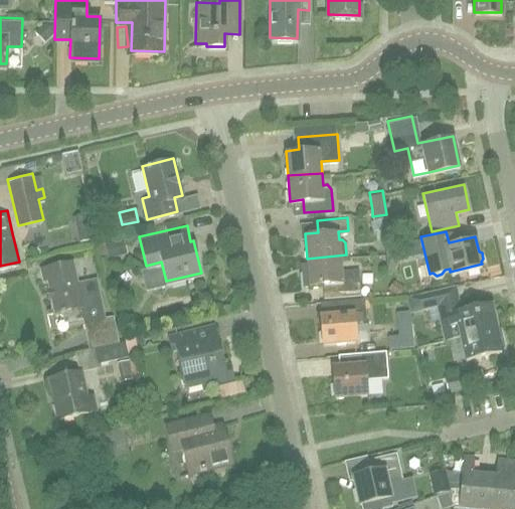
[(105,240),(109,256),(128,250),(123,234),(105,240)]
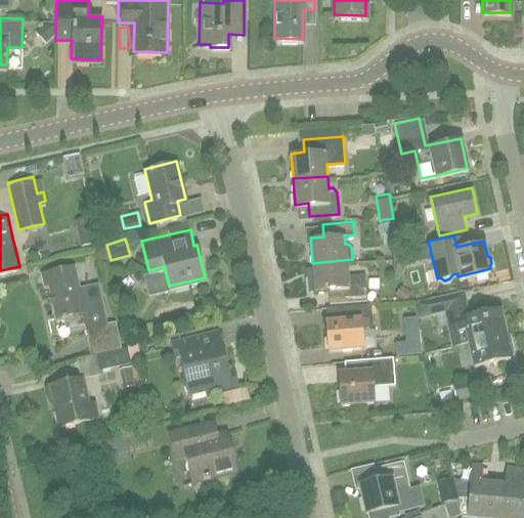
[(312,263),(313,273),(308,273),(310,288),(314,287),(314,289),(328,288),(329,301),(367,298),(365,271),(347,273),(346,261),(353,260),(352,259),(312,263)]
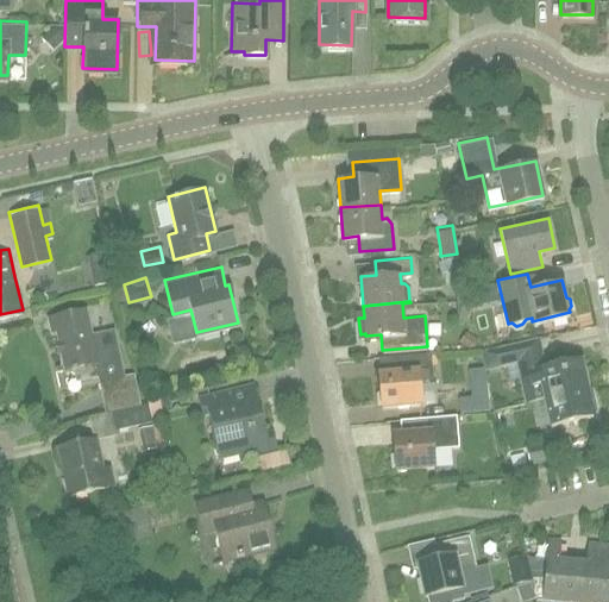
[(77,376),(96,371),(99,378),(123,372),(112,326),(89,331),(83,305),(49,313),(52,327),(57,326),(66,365),(74,363),(77,376)]
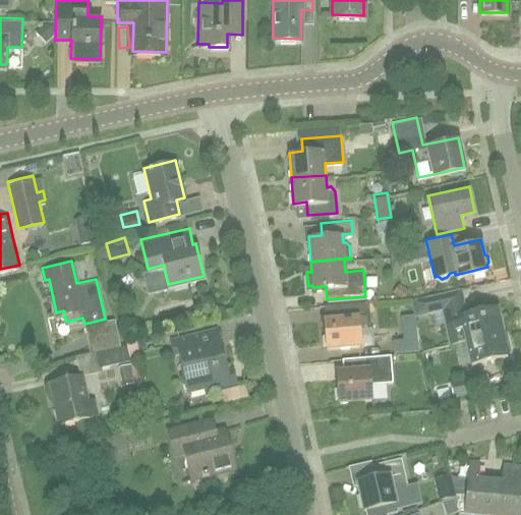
[(412,296),(416,312),(441,307),(449,342),(466,338),(466,337),(502,329),(496,304),(460,312),(458,303),(454,286),(418,295),(412,296)]
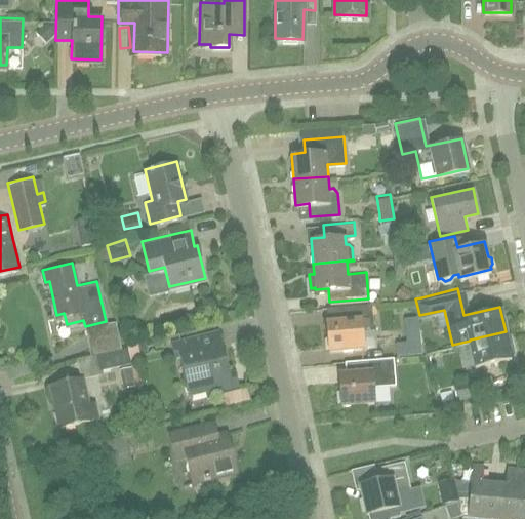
[(362,330),(373,329),(371,302),(339,304),(340,318),(327,319),(329,348),(363,346),(362,330)]
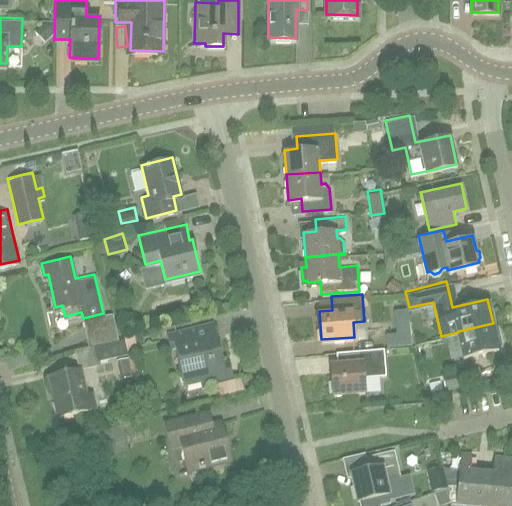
[(493,326),(493,323),(458,331),(458,332),(463,355),(498,347),(497,344),(501,343),(497,325),(493,326)]
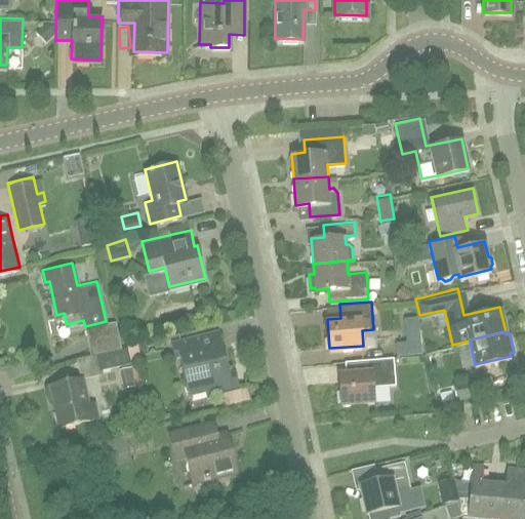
[(190,391),(205,387),(207,394),(239,386),(235,370),(229,371),(220,342),(203,346),(200,332),(171,341),(174,354),(180,352),(187,376),(184,382),(186,389),(190,391)]
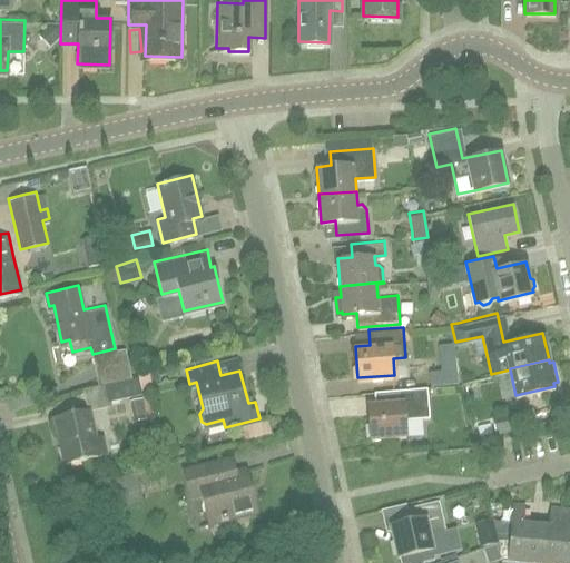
[(141,391),(138,374),(105,381),(108,397),(141,391)]
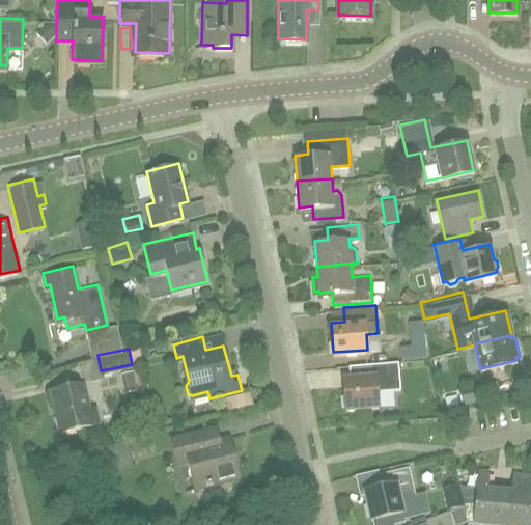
[(376,388),(399,387),(397,360),(372,361),(373,375),(343,377),(346,408),(379,406),(376,388)]
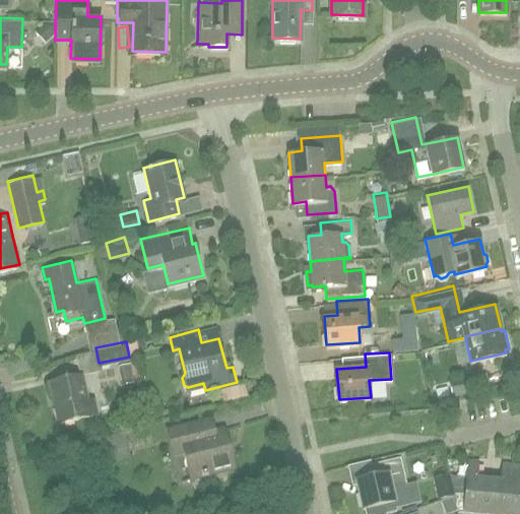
[(441,381),(444,394),(453,391),(453,392),(488,383),(485,371),(441,381)]
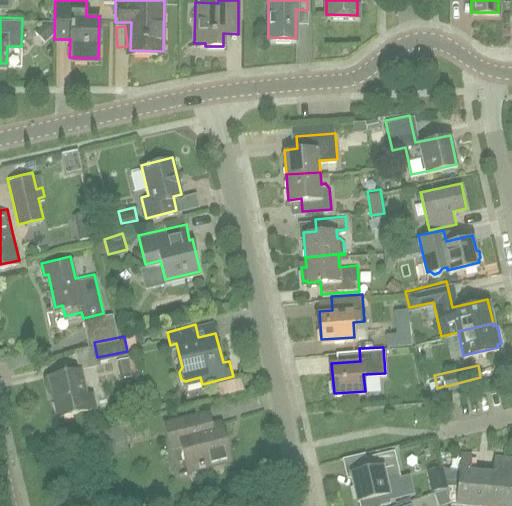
[(93,388),(84,391),(78,367),(49,374),(58,413),(87,406),(97,404),(93,388)]
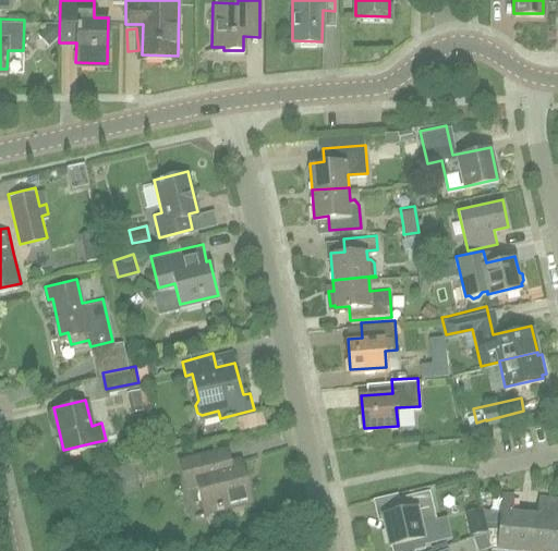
[(107,418),(108,439),(120,439),(119,417),(107,418)]
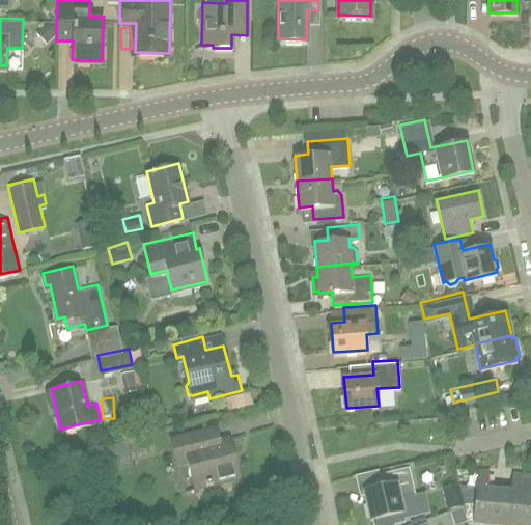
[(463,399),(453,403),(441,406),(444,419),(467,414),(463,401),(463,399)]
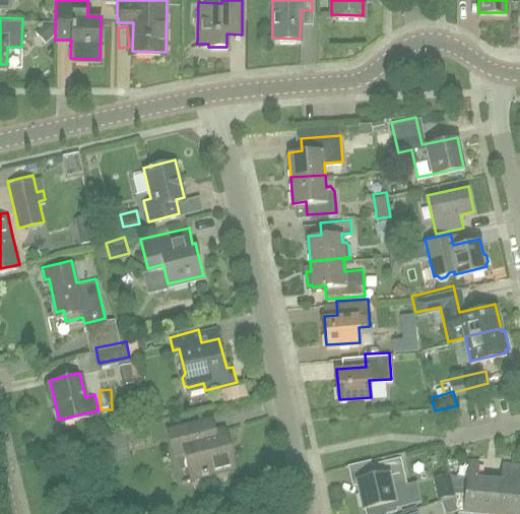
[(191,475),(234,464),(223,426),(213,429),(210,415),(169,427),(175,450),(185,448),(191,475)]
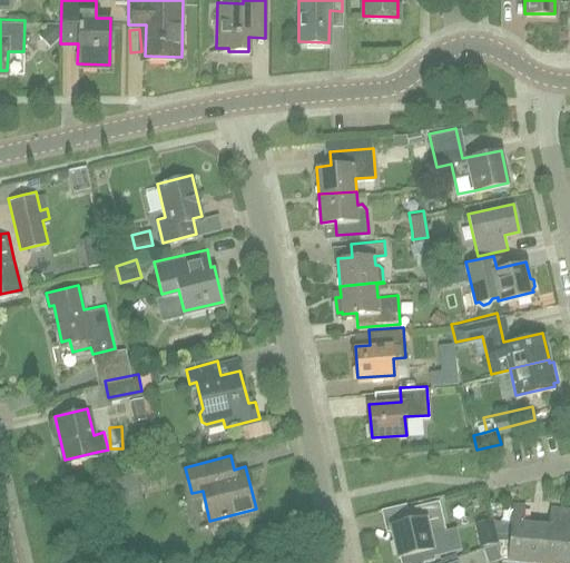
[(114,505),(126,502),(119,473),(106,476),(114,505)]
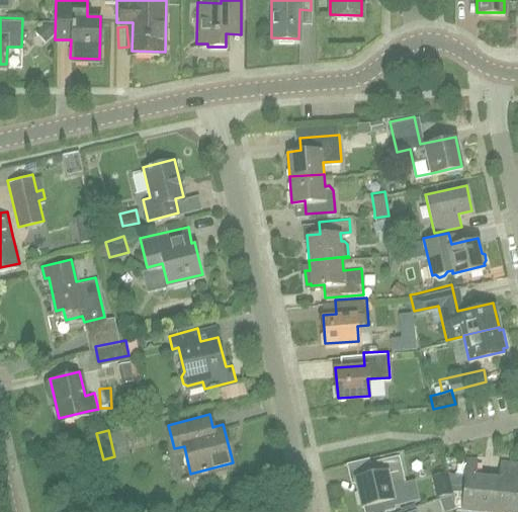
[(382,500),(384,499),(393,498),(390,484),(405,480),(399,453),(369,459),(372,473),(355,477),(362,505),(364,504),(365,511),(373,511),(384,510),(382,500)]
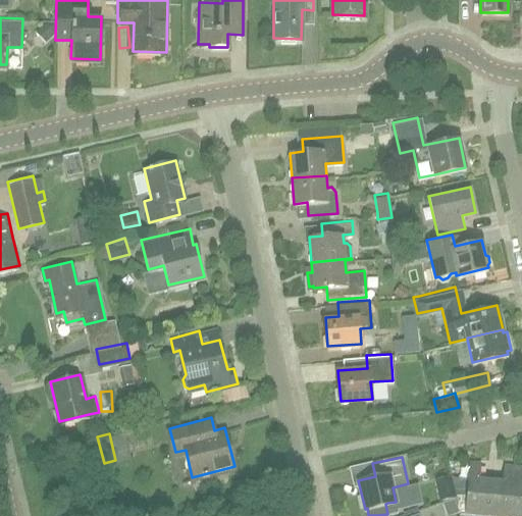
[(465,513),(487,515),(490,477),(479,476),(480,459),(469,458),(465,513)]
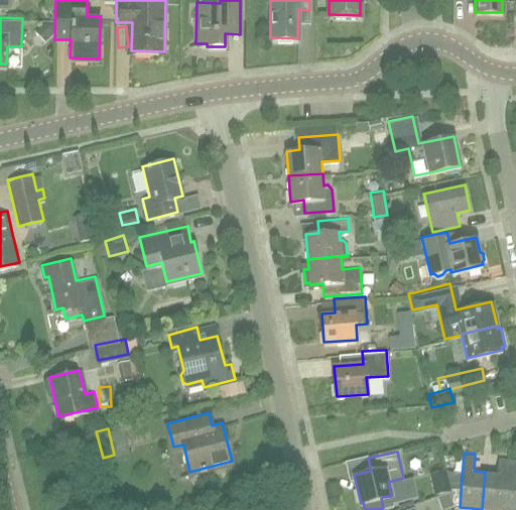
[(497,474),(485,472),(482,509),(494,509),(503,509),(508,458),(498,457),(497,474)]
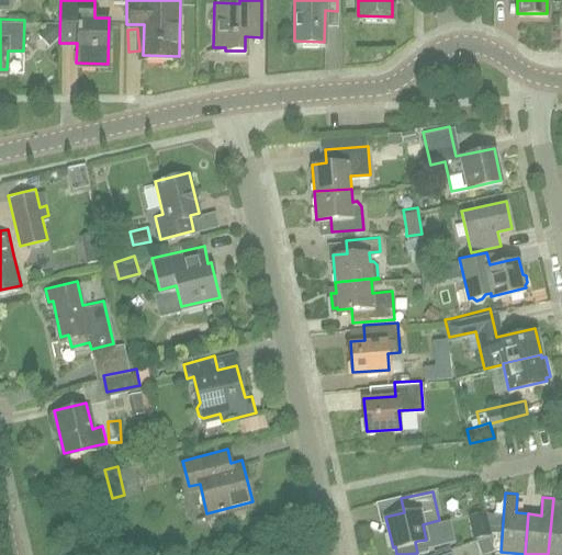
[(561,554),(561,498),(553,498),(548,554),(561,554)]
